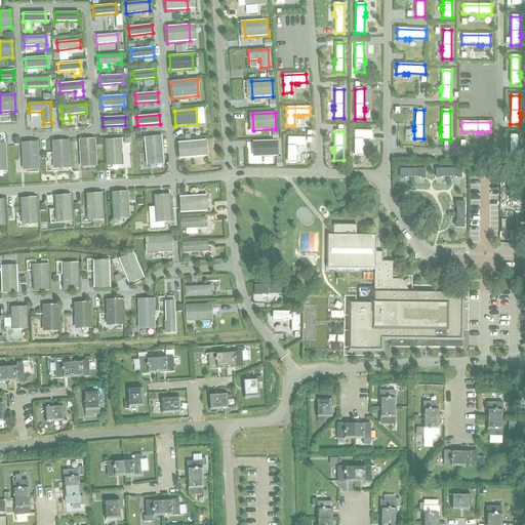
[(371,131),(355,131),(355,139),(354,155),(363,155),(363,148),(364,148),(364,144),(363,144),(363,140),(371,140),(371,131)]
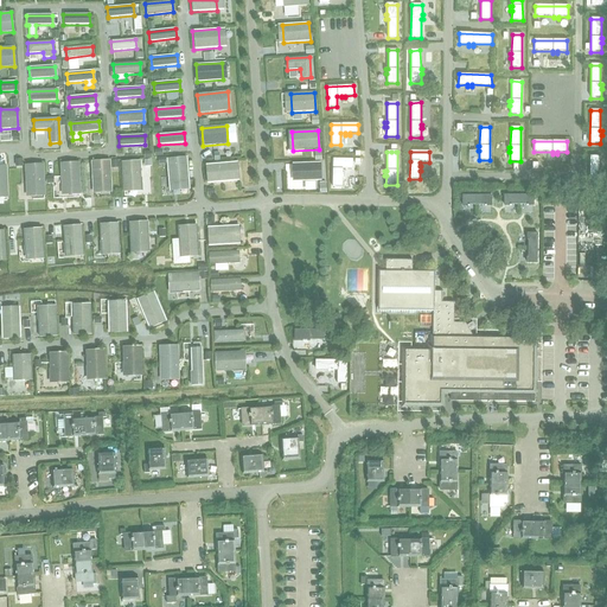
[(599,157),(589,157),(589,183),(600,183),(600,176),(600,172),(599,172),(599,157)]
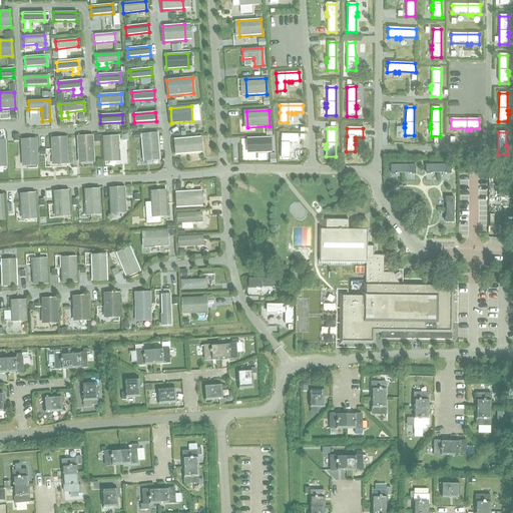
[(157,134),(140,135),(142,156),(159,154),(157,134)]
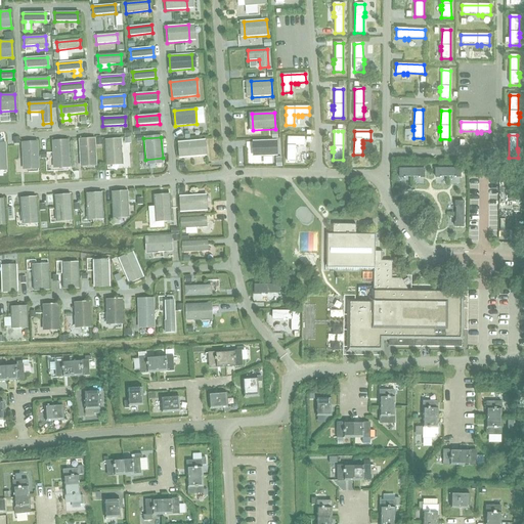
[(304,137),(287,137),(287,145),(287,161),(295,162),(295,155),(296,155),(296,151),(295,151),(295,146),(304,146),(304,137)]
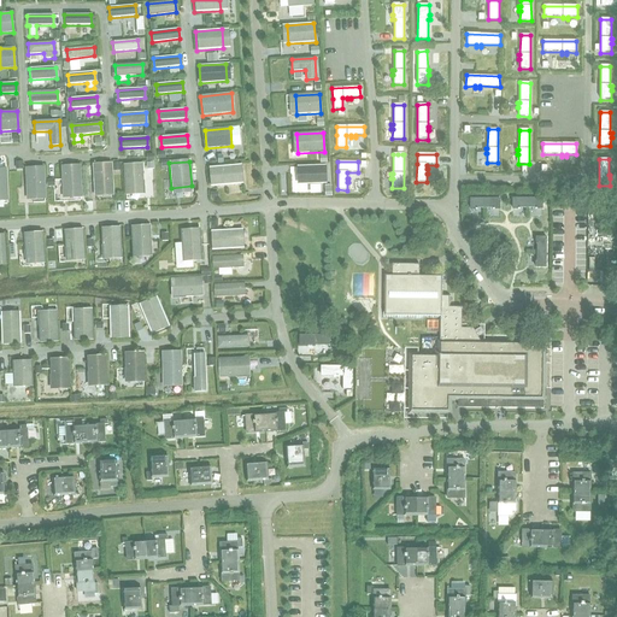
[(142,164),(124,165),(125,189),(144,188),(142,164)]
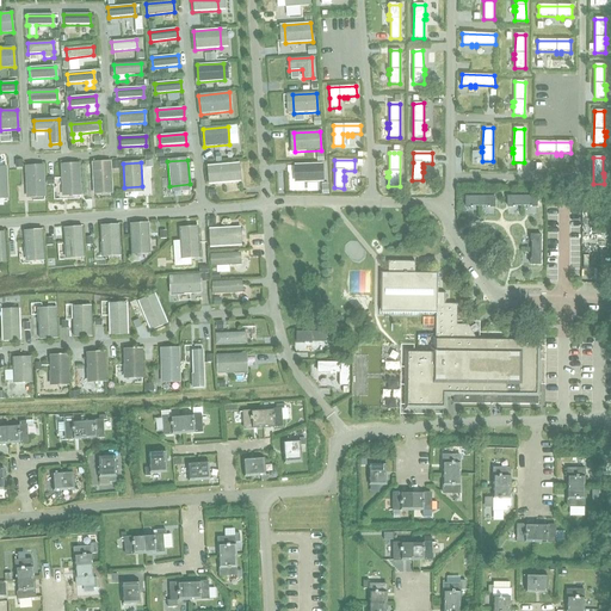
[(110,164),(92,164),(93,187),(111,187),(110,164)]
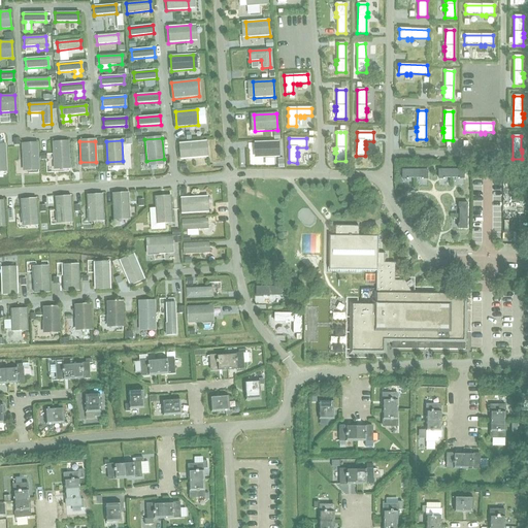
[(203,141),(177,144),(179,160),(205,158),(203,141)]
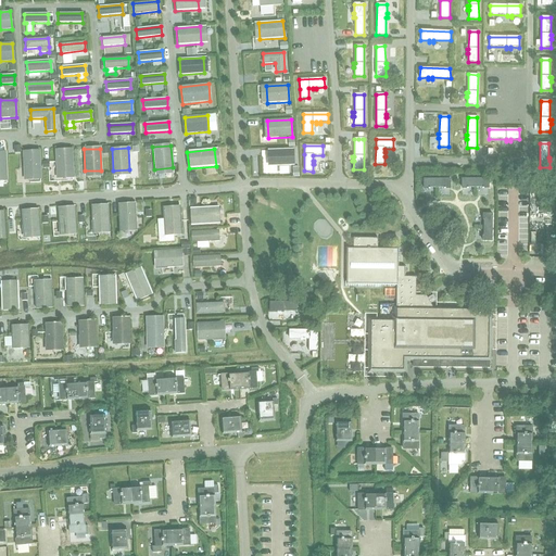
[(72,150),(55,150),(57,172),(73,172),(72,150)]
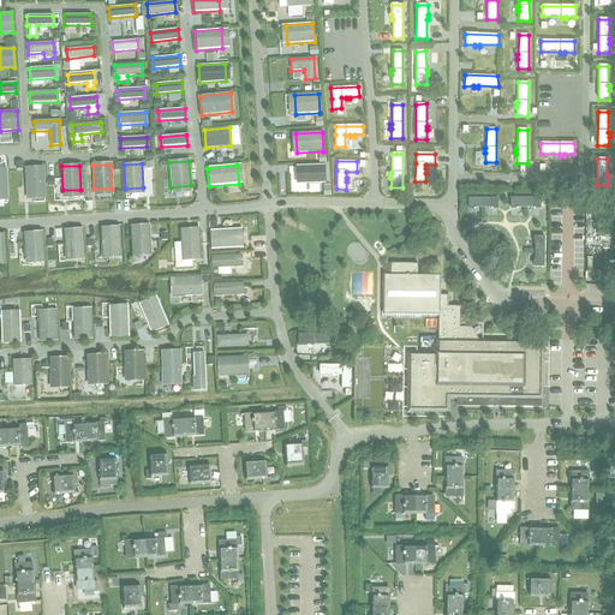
[(324,166),(302,167),(302,184),(324,183),(324,166)]
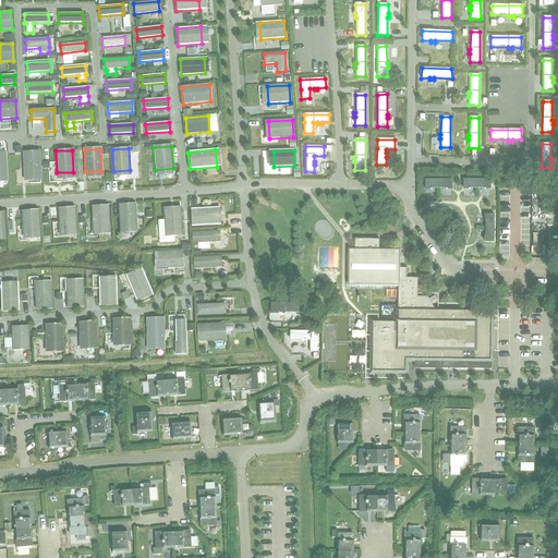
[(39,152),(23,153),(24,174),(40,173),(39,152)]
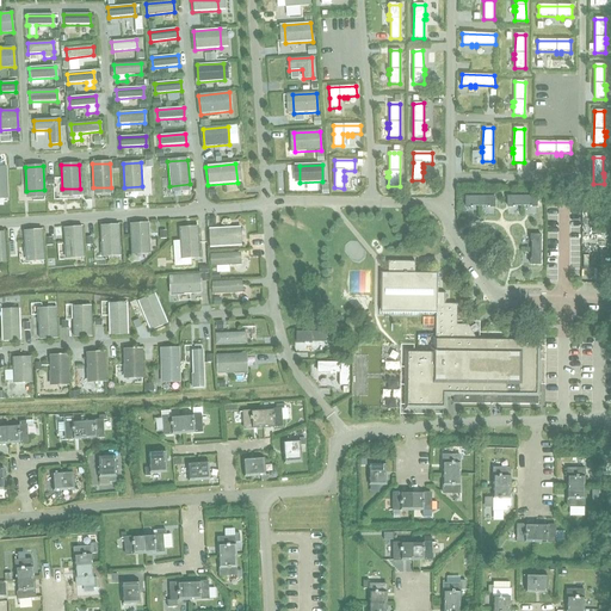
[(480,197),(464,197),(464,208),(470,208),(470,207),(480,207),(480,197)]
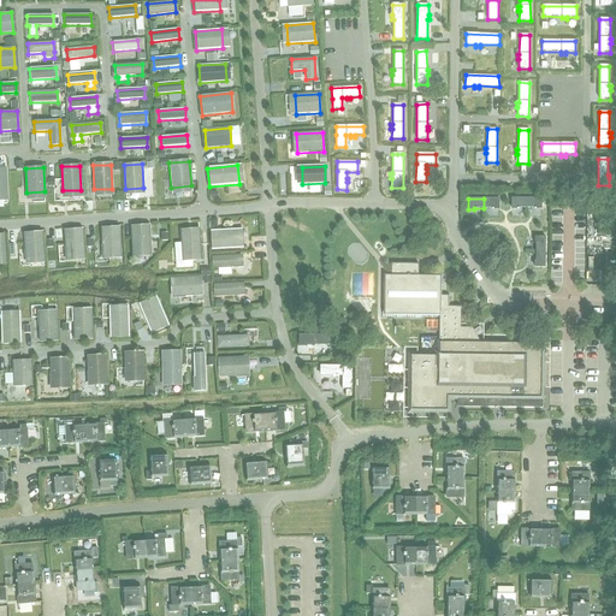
[(498,199),(484,199),(484,208),(493,208),(493,209),(498,209),(498,199)]
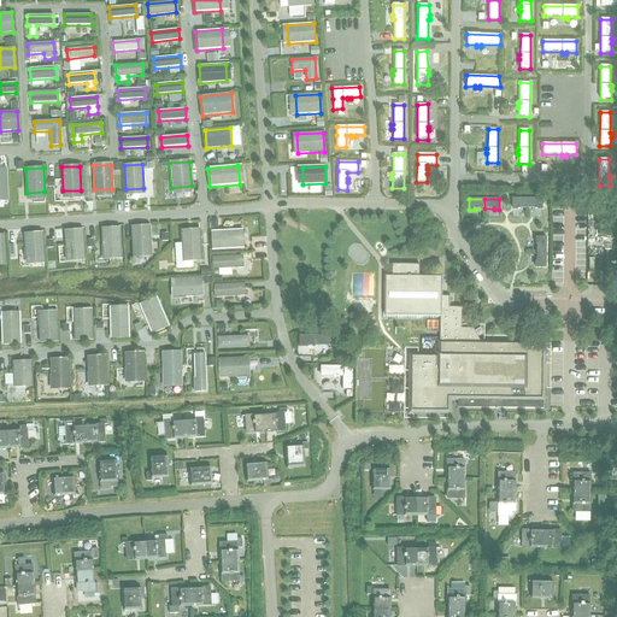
[(527,199),(512,199),(512,210),(517,210),(517,209),(527,209),(527,199)]
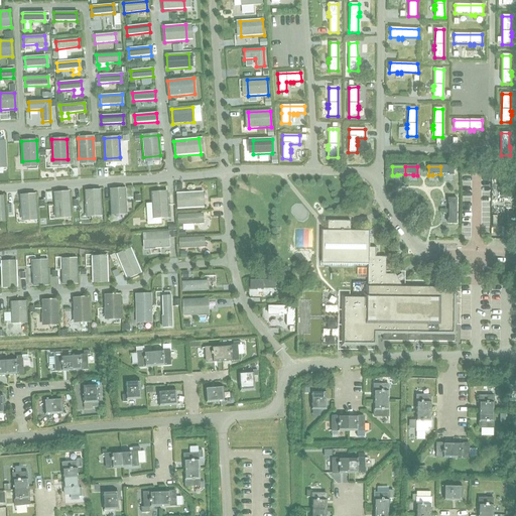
[(454,166),(440,166),(440,174),(449,174),(449,175),(454,175),(454,166)]
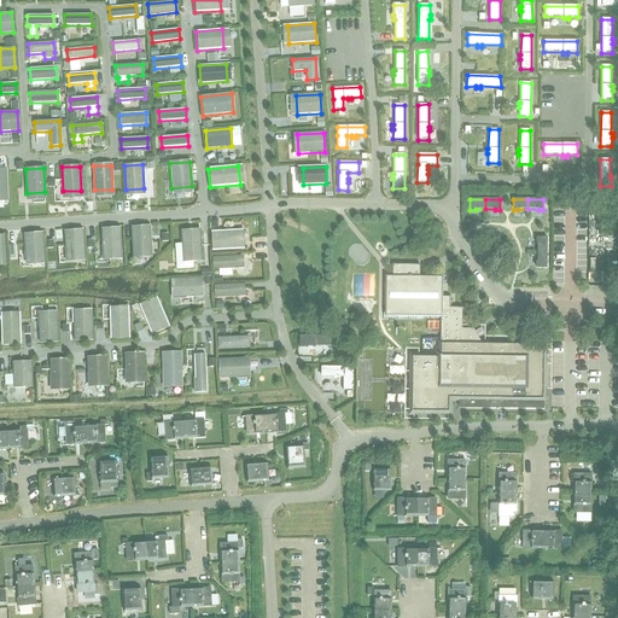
[(150,227),(130,227),(130,235),(132,254),(151,252),(150,227)]
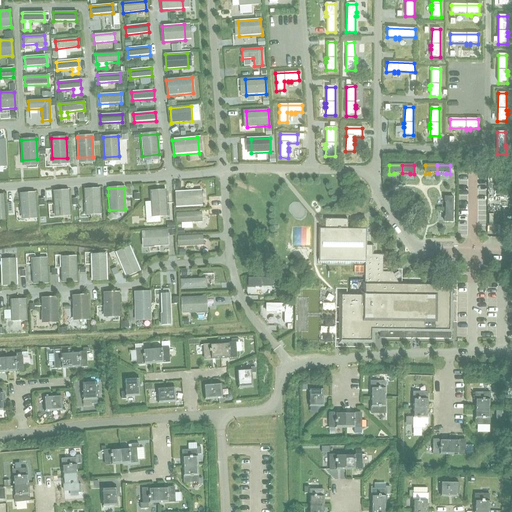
[(99,189),(83,190),(83,196),(84,212),(100,211),(99,189)]
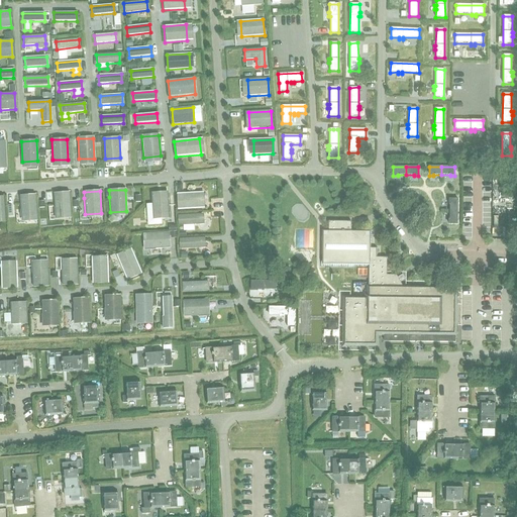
[(169,219),(167,192),(150,193),(152,220),(169,219)]
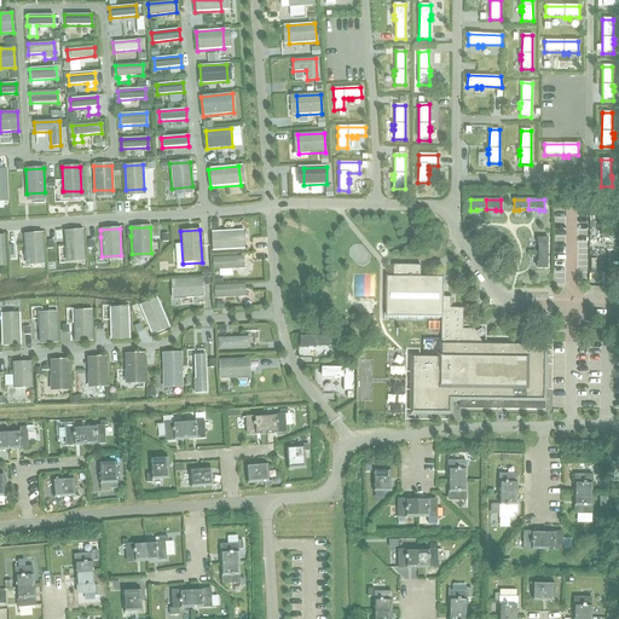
[(76,231),(63,232),(64,239),(65,259),(84,258),(82,231),(76,231)]
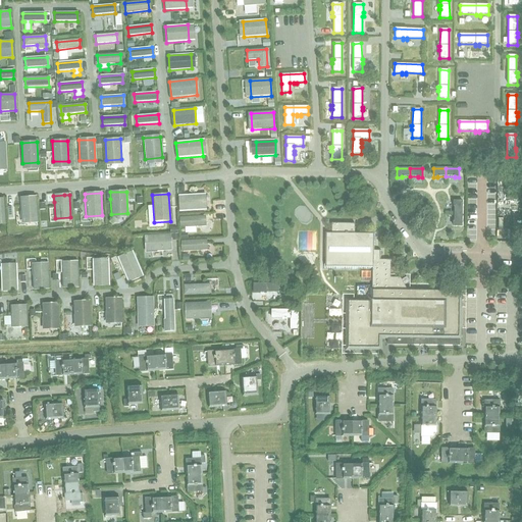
[(200,195),(177,196),(178,212),(201,211),(200,195)]
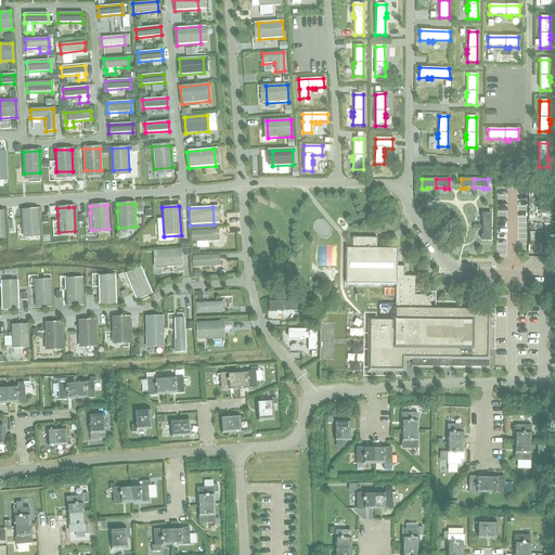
[(38,209),(21,210),(21,218),(22,234),(39,233),(38,209)]
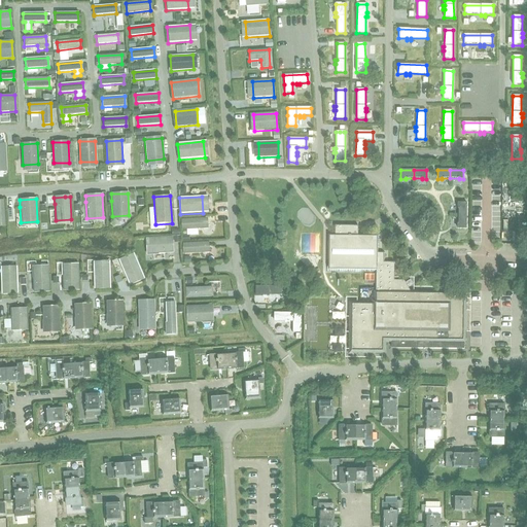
[(419,200),(412,206),(419,216),(426,211),(420,204),(422,203),(419,200)]
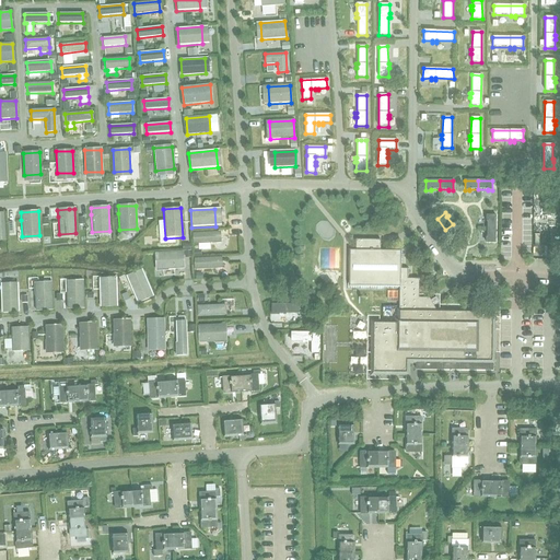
[(496,217),(486,217),(486,221),(487,221),(487,230),(496,230),(496,217)]
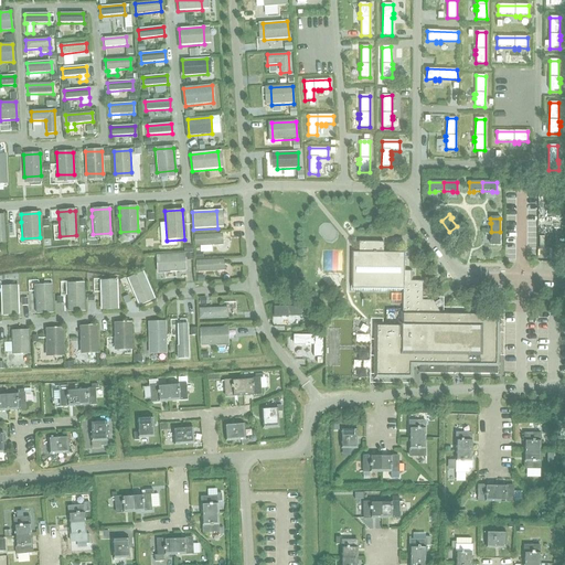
[(456,226),(449,232),(458,243),(466,237),(462,233),(462,234),(456,226)]
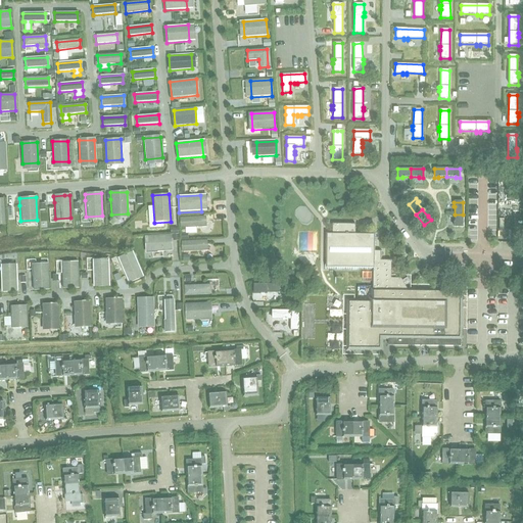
[(455,223),(454,223),(454,227),(463,227),(463,215),(455,215),(455,223)]
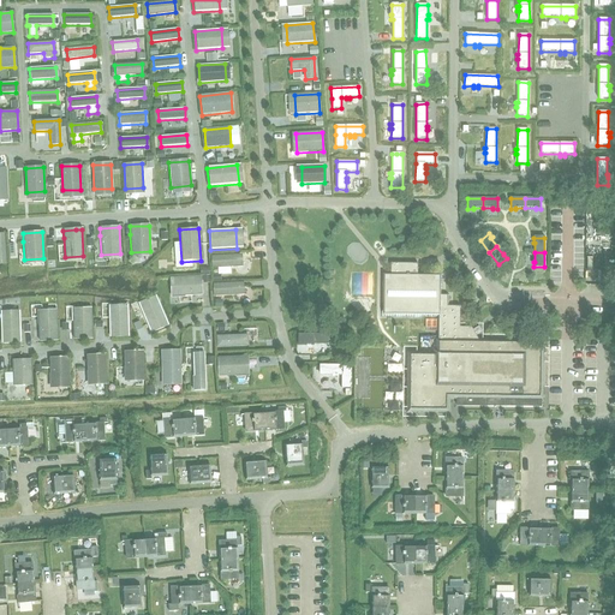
[(242,255),(210,257),(212,269),(242,267),(242,255)]
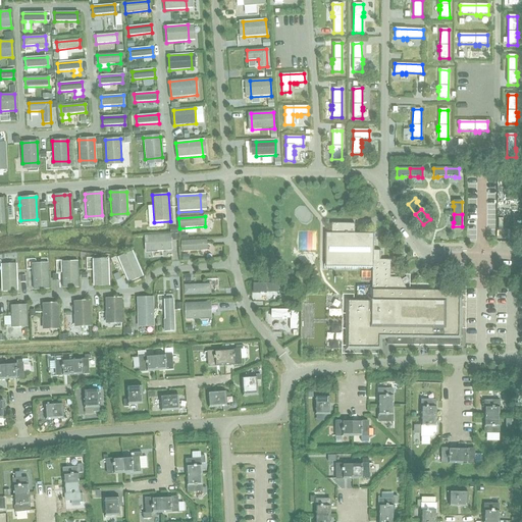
[(331,231),(323,231),(323,257),(324,257),(324,264),(323,264),(323,269),(372,270),(371,302),(348,301),(347,349),(371,349),(371,337),(379,337),(387,337),(387,345),(459,346),(459,327),(460,292),(404,291),(398,280),(390,279),(390,260),(381,260),(381,251),(375,251),(375,232),(354,231),(355,224),(331,223),(331,231)]
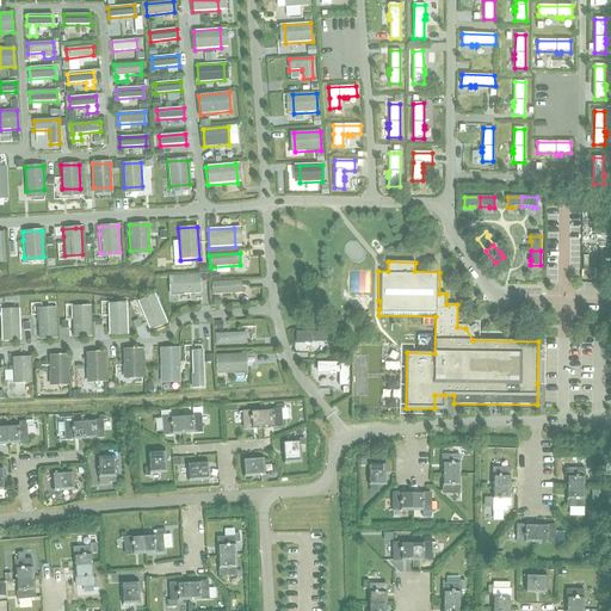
[(199,276),(173,277),(174,296),(201,295),(199,276)]
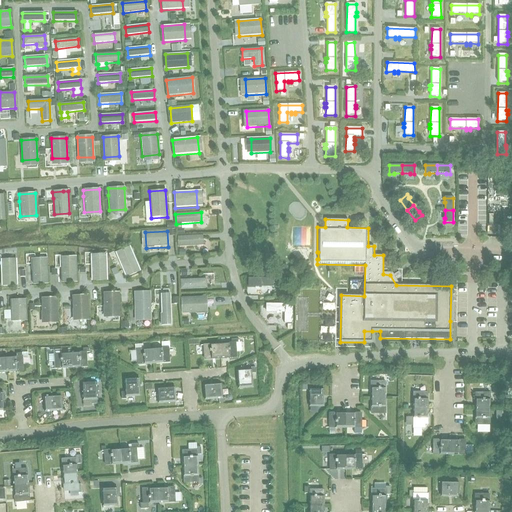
[(202,236),(176,237),(177,247),(203,246),(202,236)]
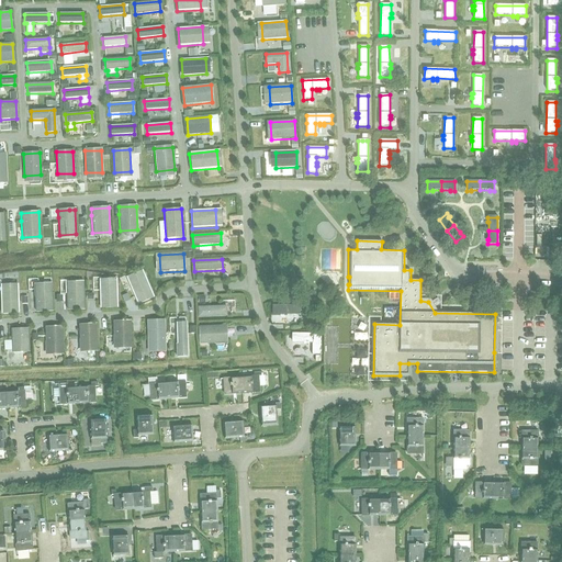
[(144,276),(128,283),(137,305),(154,299),(144,276)]
